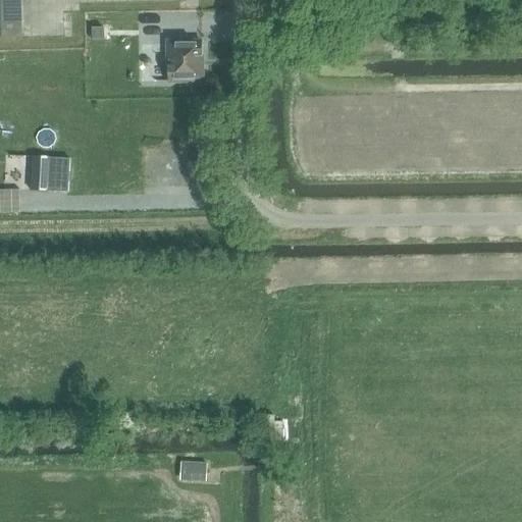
[(0,0),(0,38),(22,38),(20,0),(0,0)]
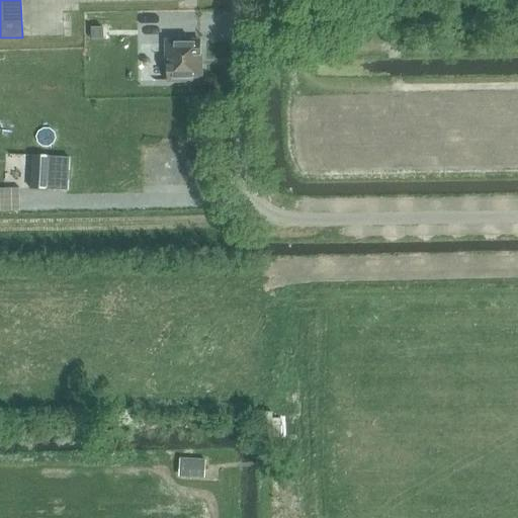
[(102,27),(92,28),(92,39),(103,38),(102,27)]
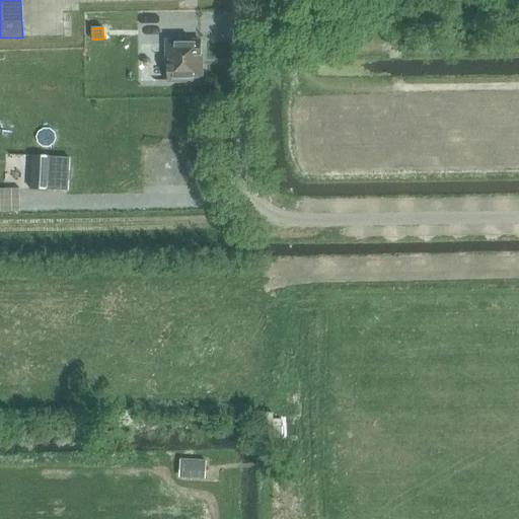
[(201,81),(201,42),(167,43),(167,81),(201,81)]
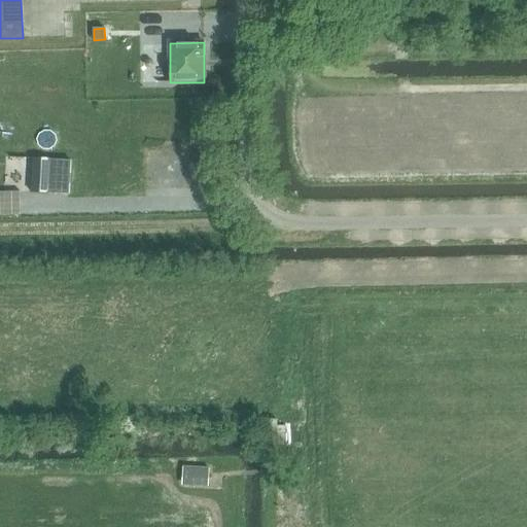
[(32,215),(101,214),(100,186),(32,187),(32,215)]
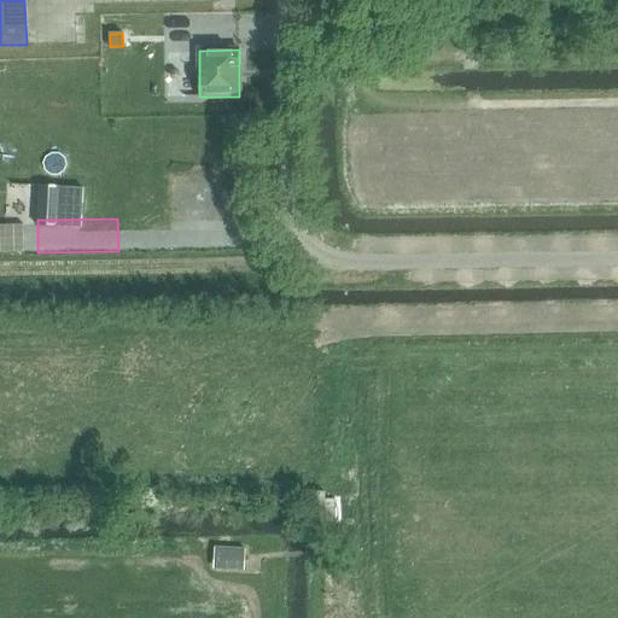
[(215,547),(214,569),(244,571),(245,548),(215,547)]
